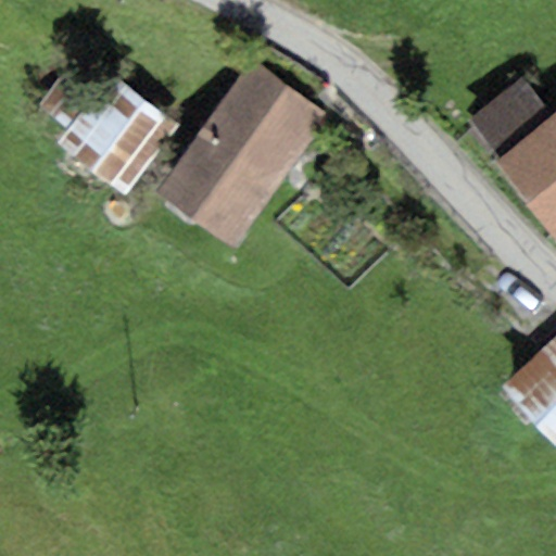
[(329,116),(251,60),(156,190),(234,247),(329,116)]
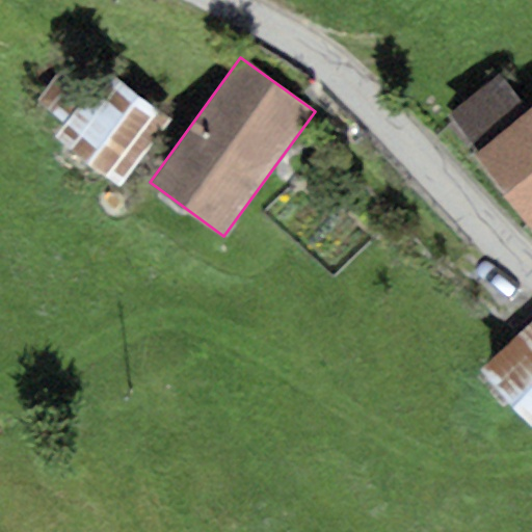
[(121,189),(174,120),(104,68),(52,136),(121,189)]
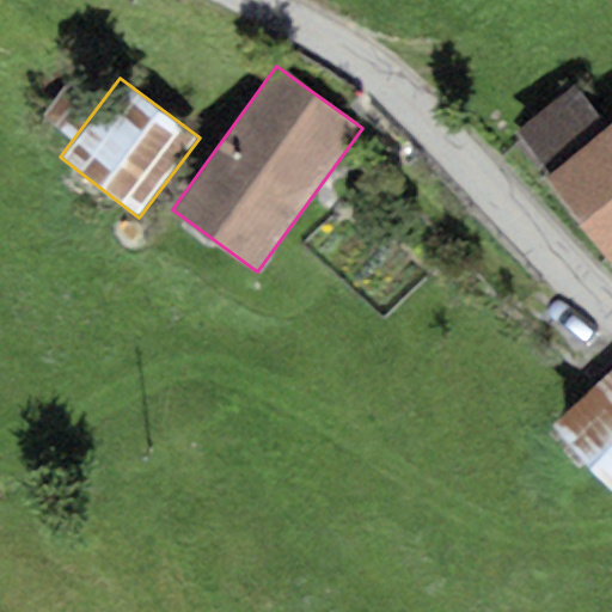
[(549,175),(609,128),(574,85),(514,133),(549,175)]
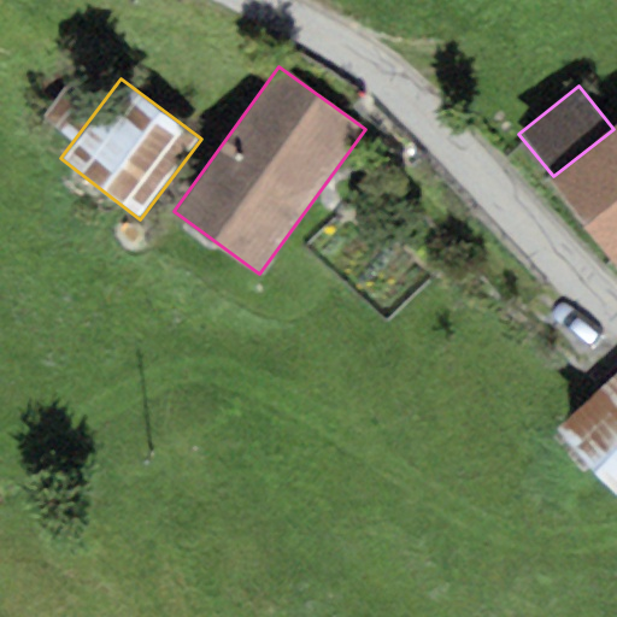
[(616,124),(613,129),(553,176),(548,180),(616,264),(616,124)]
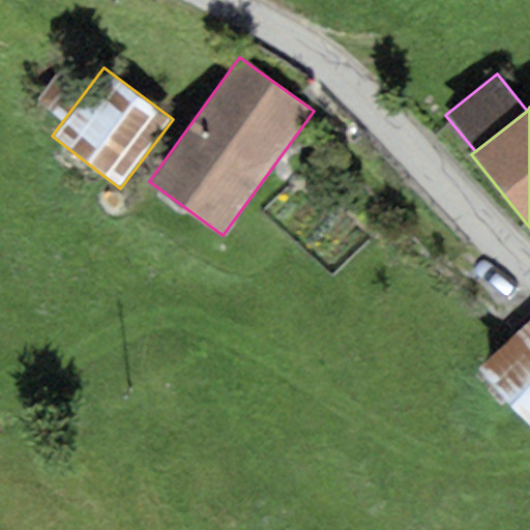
[(529,320),(477,370),(529,424),(529,320)]
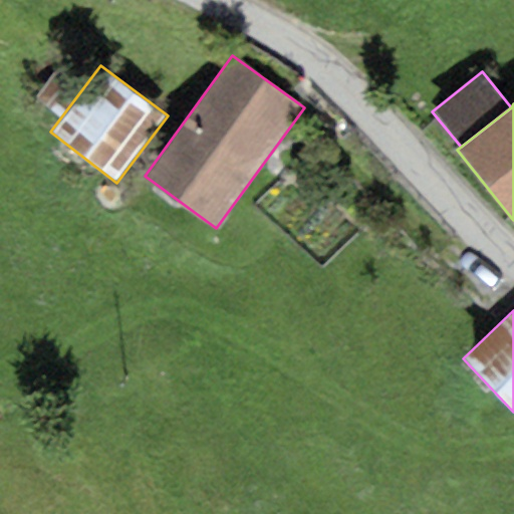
All buildings are outlined.
